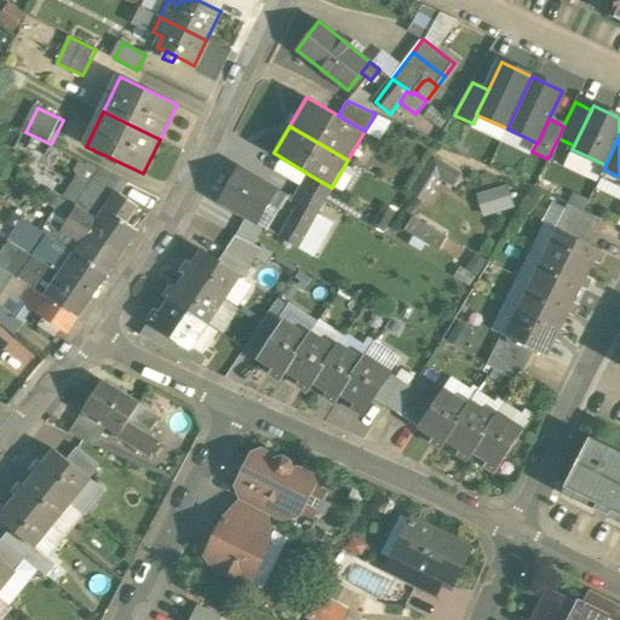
[(101,170),(89,164),(58,212),(68,218),(76,207),(78,207),(97,176),(101,170)]
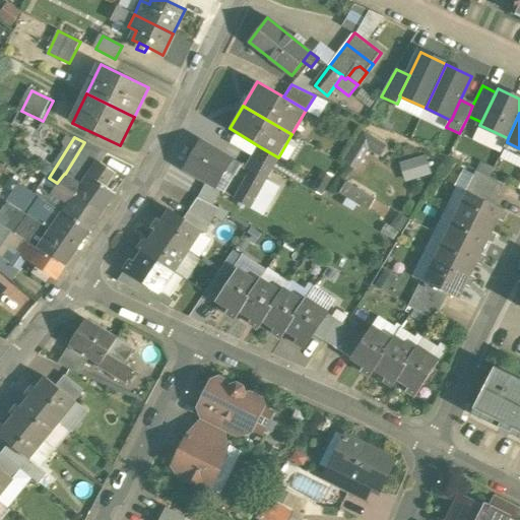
[(240,165),(200,141),(184,170),(214,188),(225,170),(234,175),(240,165)]
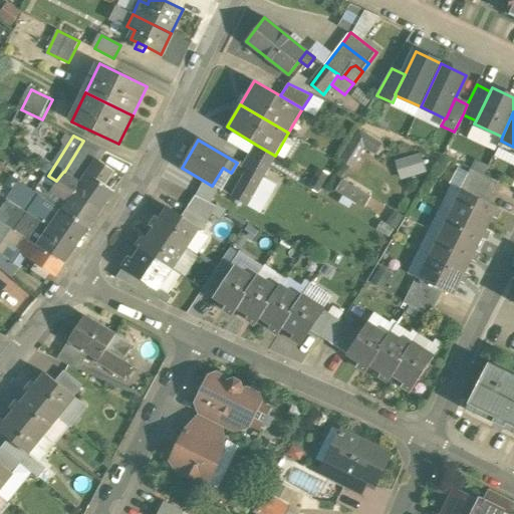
[(92,145),(83,141),(80,146),(88,151),(92,145)]
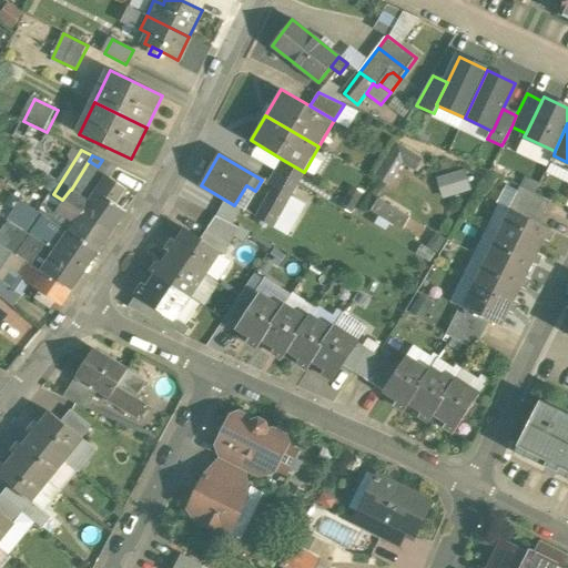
[(304,172),(283,160),(276,171),(297,183),(298,183),(304,172)]
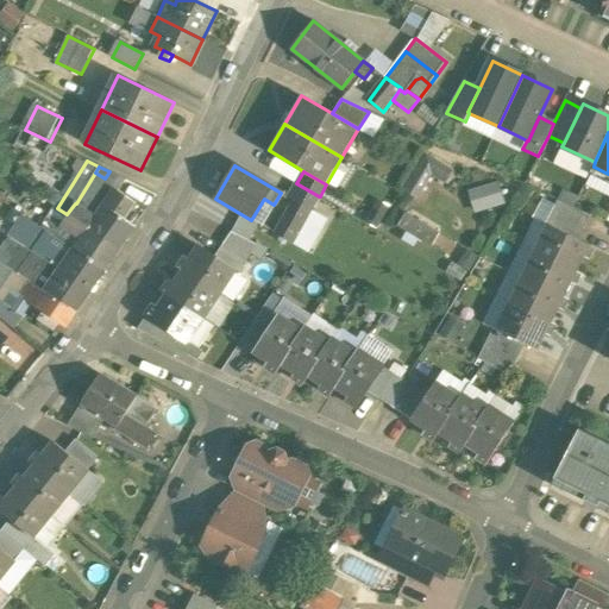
[(501,180),(469,189),(475,212),(507,203),(501,180)]
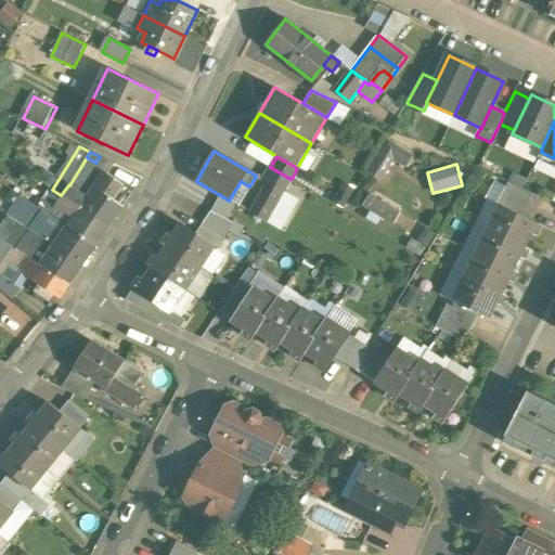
[(291,179),(270,167),(262,180),(267,182),(282,192),(291,179)]
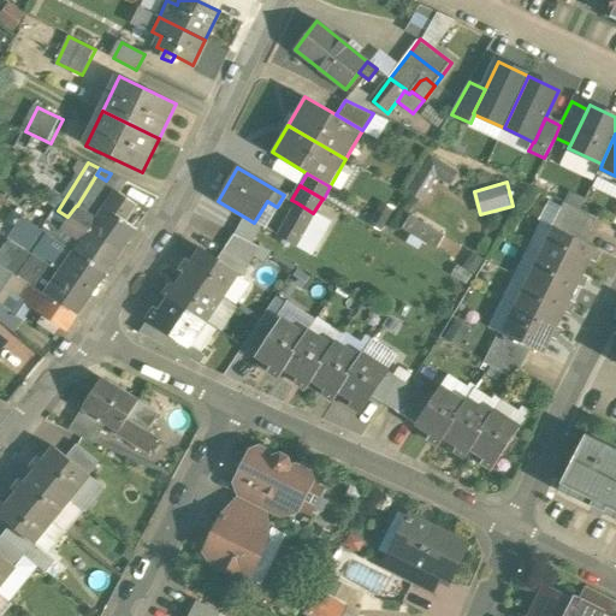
[(99,221),(92,232),(122,253),(137,230),(125,223),(136,206),(118,194),(99,221)]
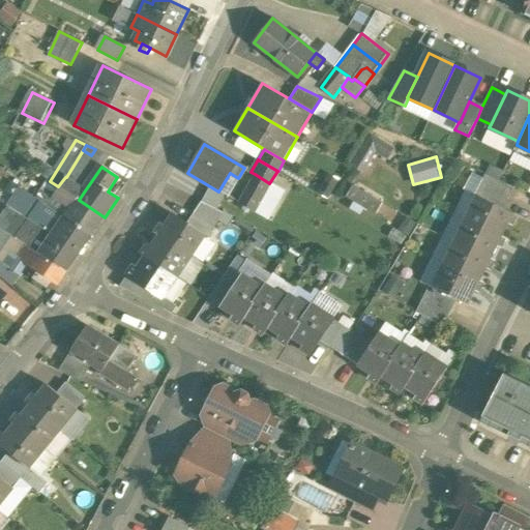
[(41,176),(33,170),(30,175),(38,181),(41,176)]
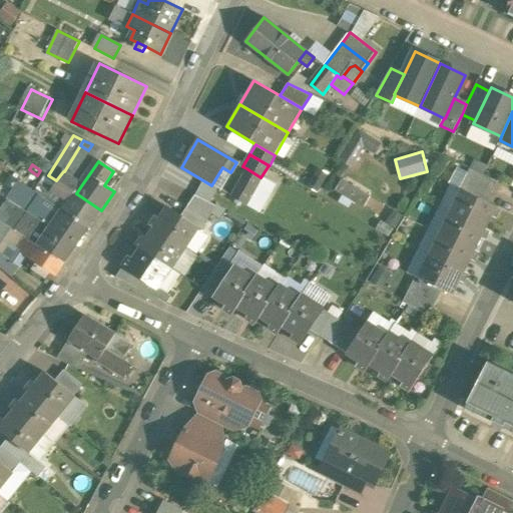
[(246,168),(231,196),(244,204),(261,177),(246,168)]
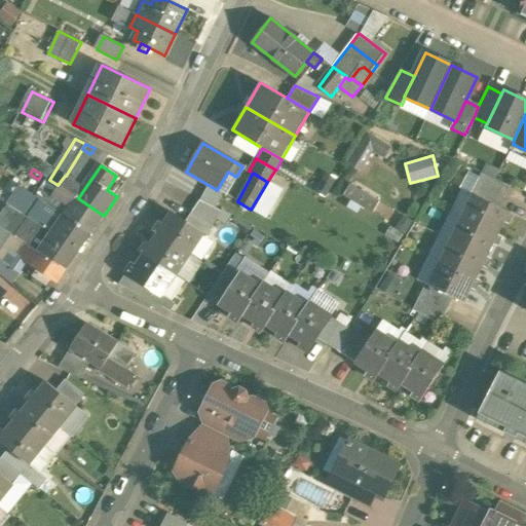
[(510,186),(482,173),(477,184),(505,197),(510,186)]
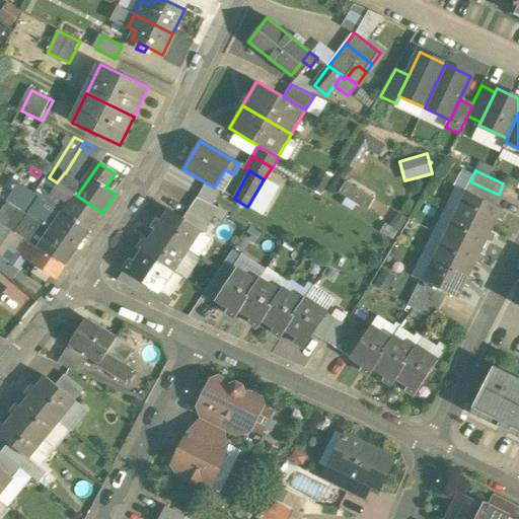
[(65,173),(64,173),(57,182),(77,196),(83,187),(65,173)]
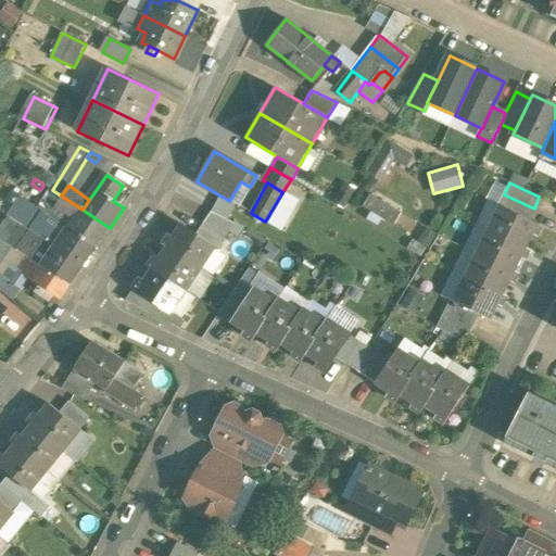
[(52,190),(40,210),(50,216),(57,206),(54,205),(61,196),(52,190)]
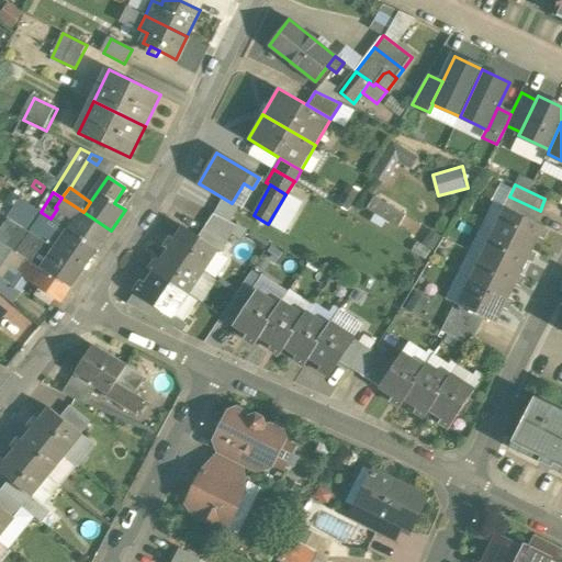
[(540,211),(509,197),(504,208),(508,210),(509,210),(535,223),(540,211)]
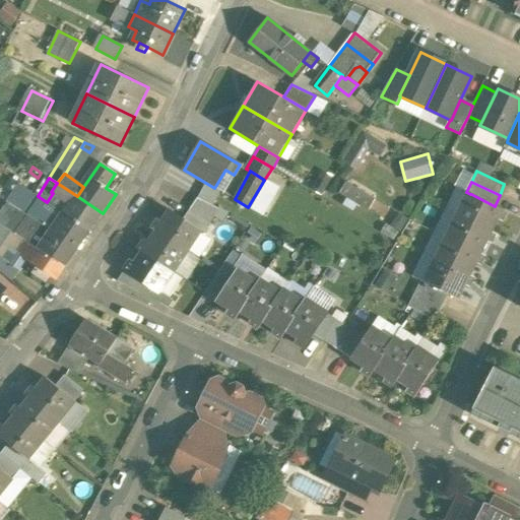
[(77,196),(57,183),(51,192),(53,193),(70,206),(77,196)]
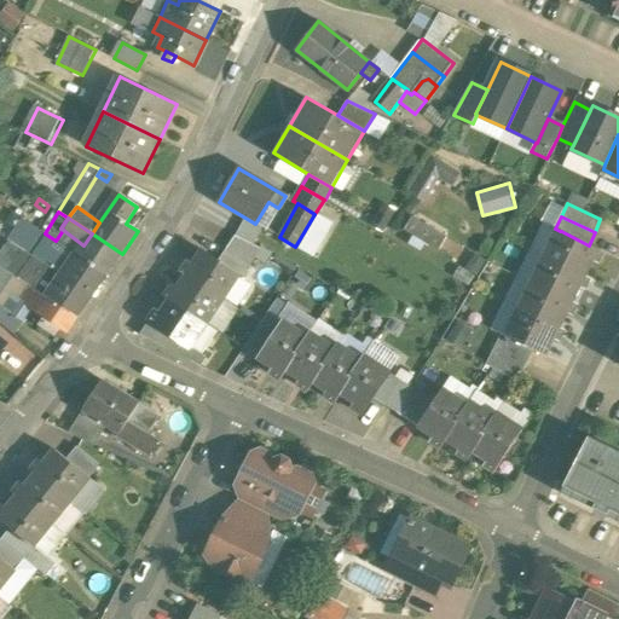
[(447,238),(414,218),(408,230),(441,249),(447,238)]
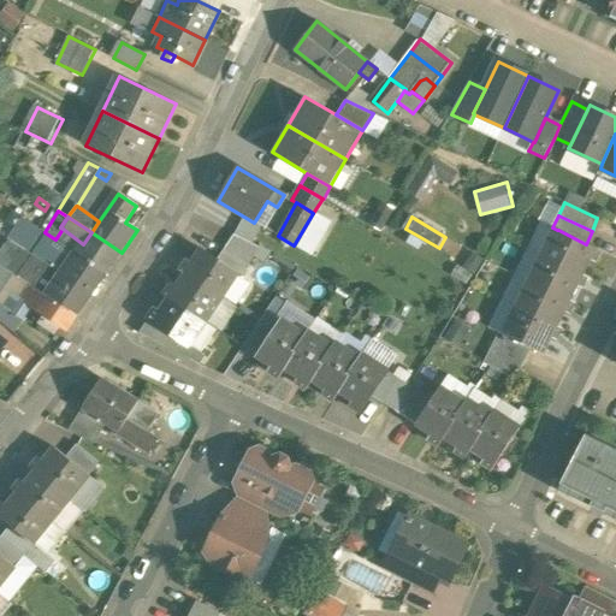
[(586,244),(558,230),(557,230),(545,256),(582,276),(593,255),(598,258),(602,252),(586,244)]
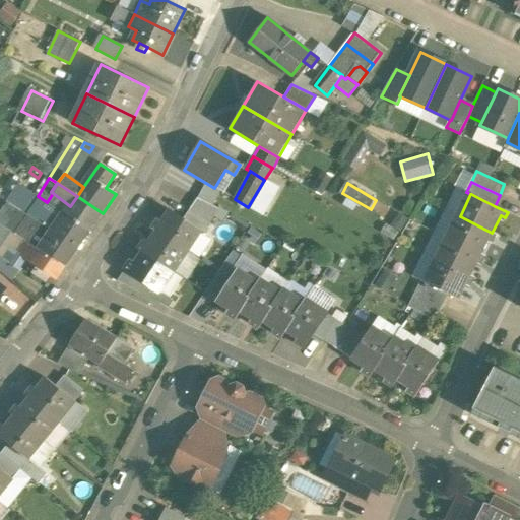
[(103,213),(77,196),(70,206),(65,214),(90,231),(103,213)]
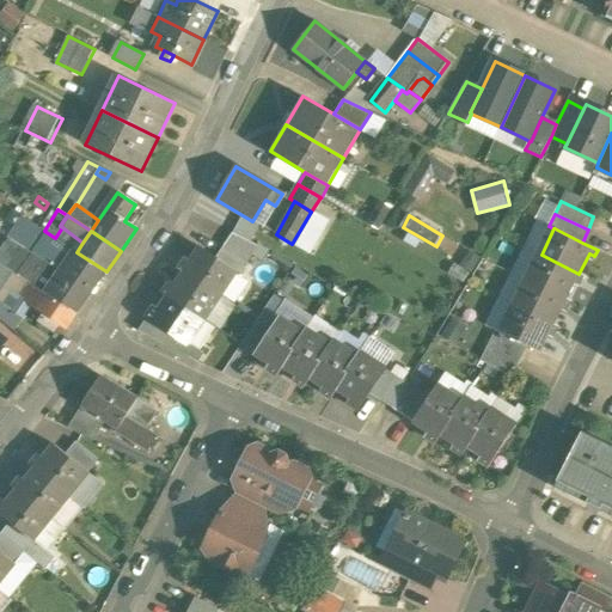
[(258,245),(231,231),(221,245),(246,262),(258,245)]
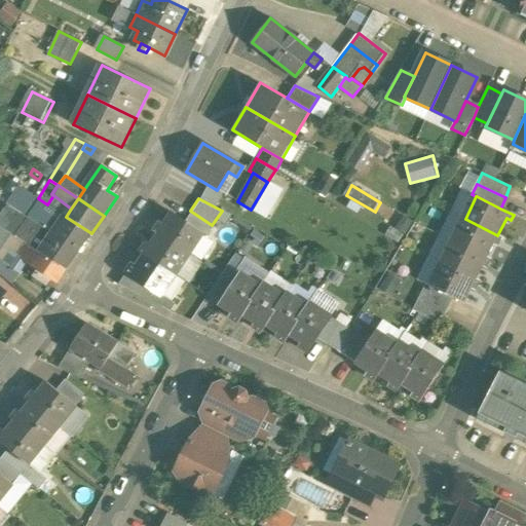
[(21,222),(1,209),(0,209),(0,221),(14,231),(21,222)]
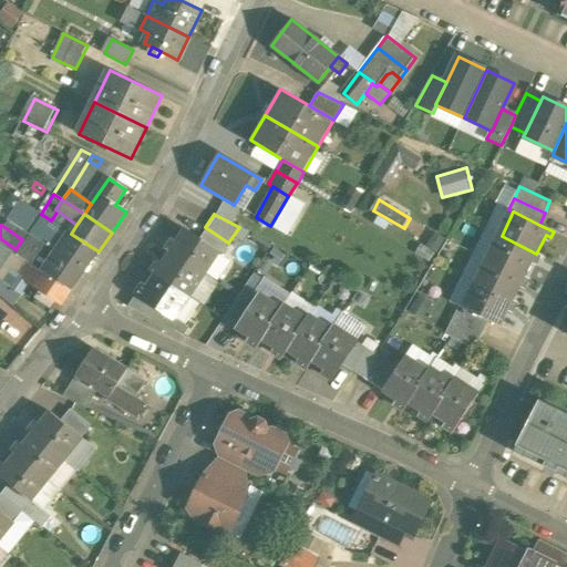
[(228,243),(205,227),(198,237),(219,251),(218,253),(220,255),(228,243)]
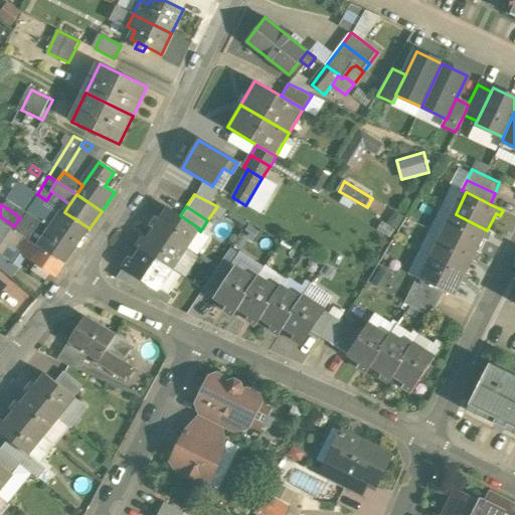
[(180,215),(169,208),(158,225),(154,223),(151,227),(155,230),(184,249),(198,229),(199,228),(180,215)]
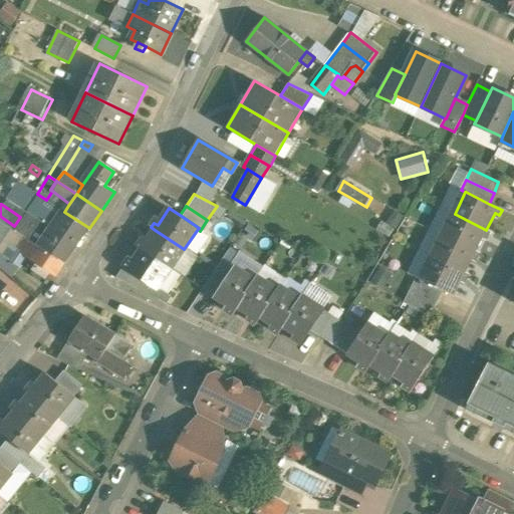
[(58,221),(42,210),(36,219),(51,230),(58,221)]
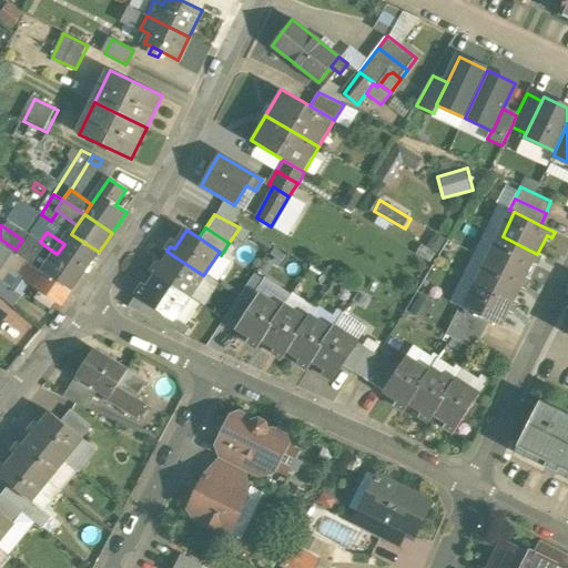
[(99,252),(71,234),(64,244),(57,254),(84,272),(99,252)]
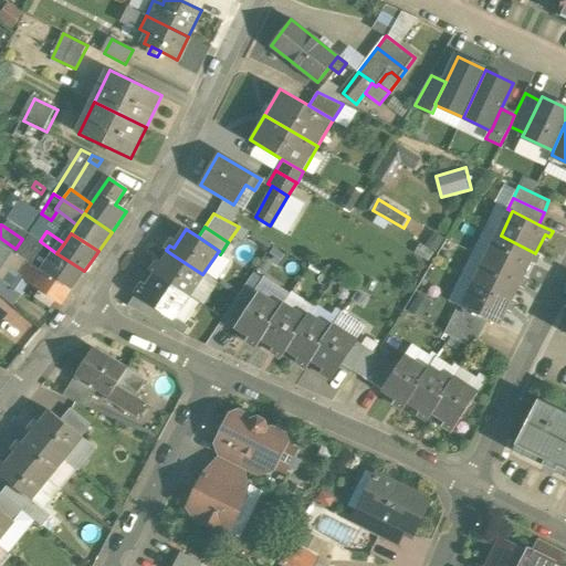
[(535,253),(501,236),(489,260),(523,278),(533,258),(537,260),(540,257),(535,253)]
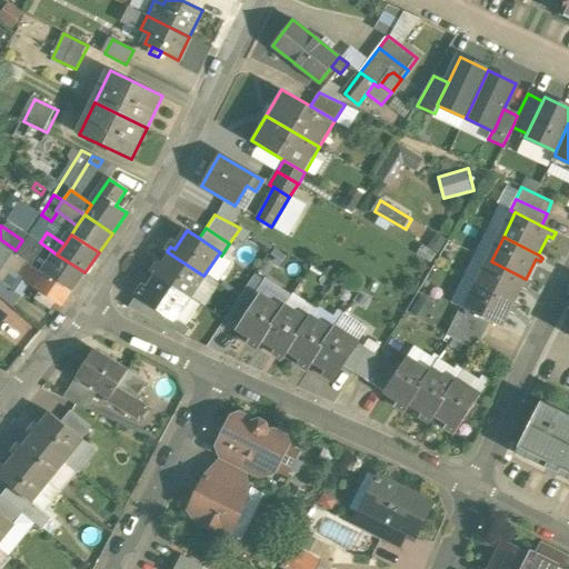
[(32,238),(22,251),(30,257),(33,251),(40,242),(32,238)]
